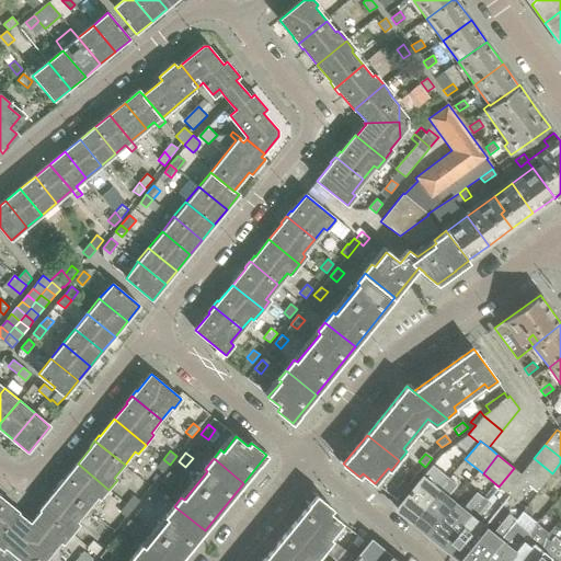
[(538,491),(552,473),(534,458),(523,472),(530,478),(527,483),(538,491)]
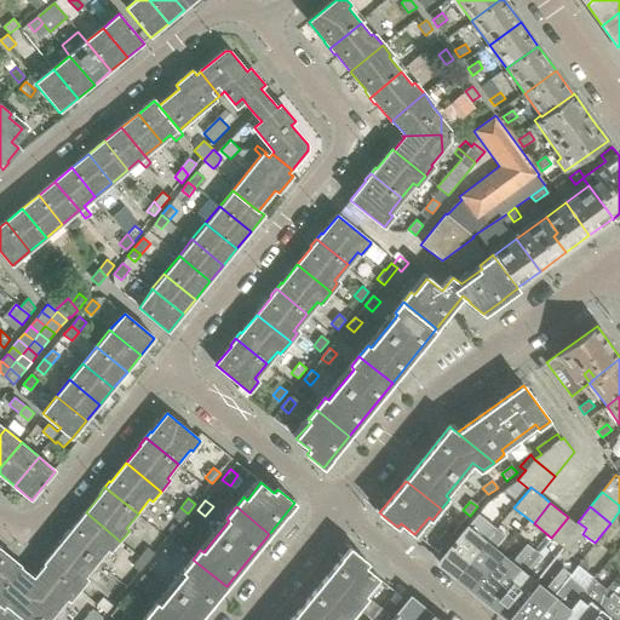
[(181,522),(188,514),(181,507),(173,516),(181,522)]
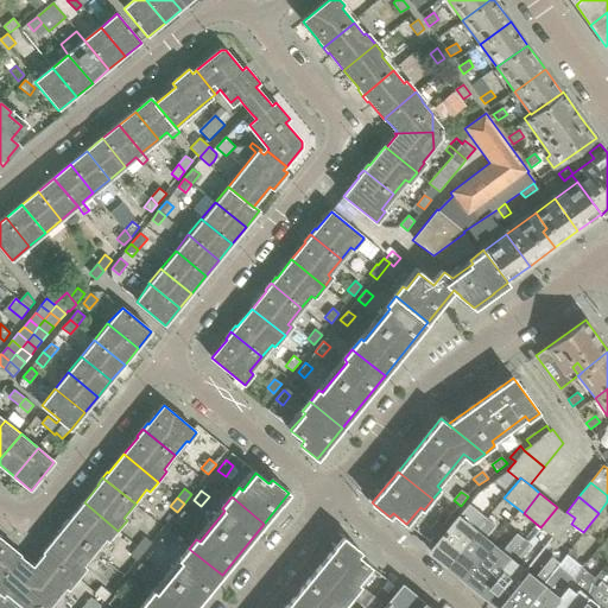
[(118,531),(84,502),(69,521),(68,520),(63,526),(95,552),(107,538),(111,540),(118,531)]
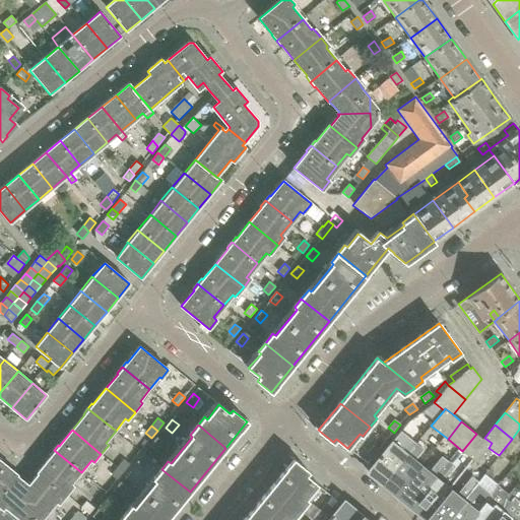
[(476,462),(489,448),(492,443),(484,438),(482,439),(476,434),(462,451),(476,462)]
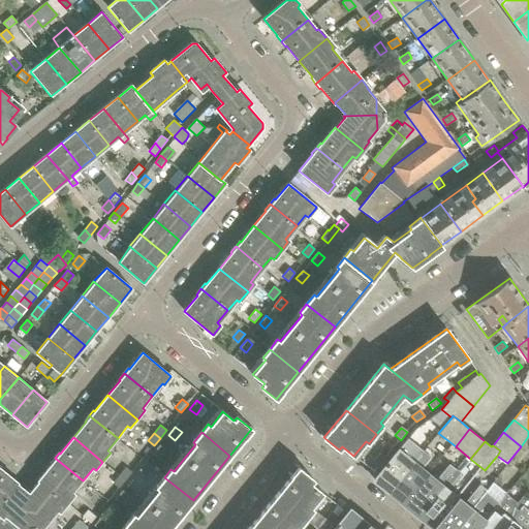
[(390,493),(424,452),(412,442),(404,453),(400,449),(374,480),(390,493)]
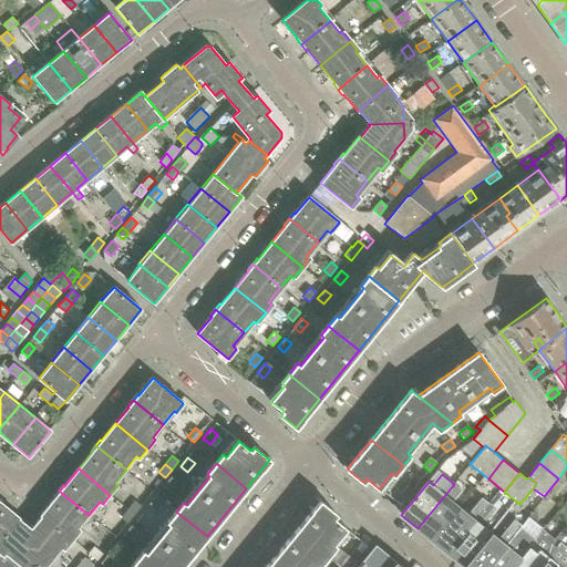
[(171,492),(178,483),(172,477),(164,486),(171,492)]
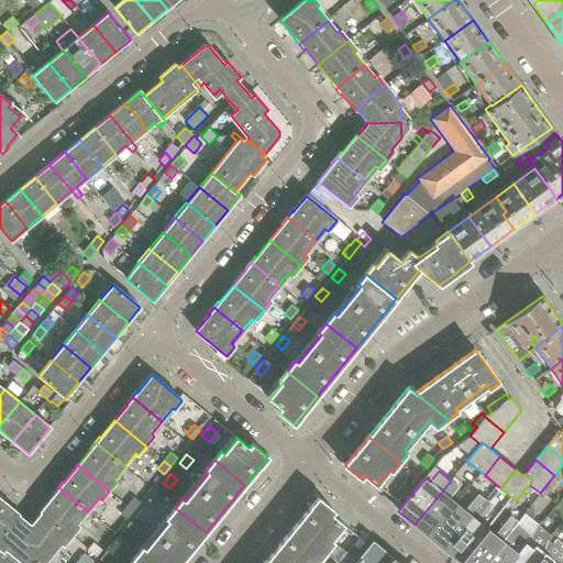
[(430,537),(456,504),(449,498),(459,487),(451,481),(415,525),(430,537)]
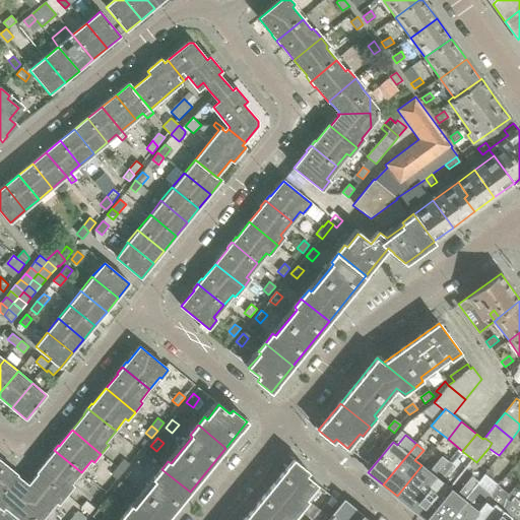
[(373,458),(379,450),(374,446),(367,454),(373,458)]
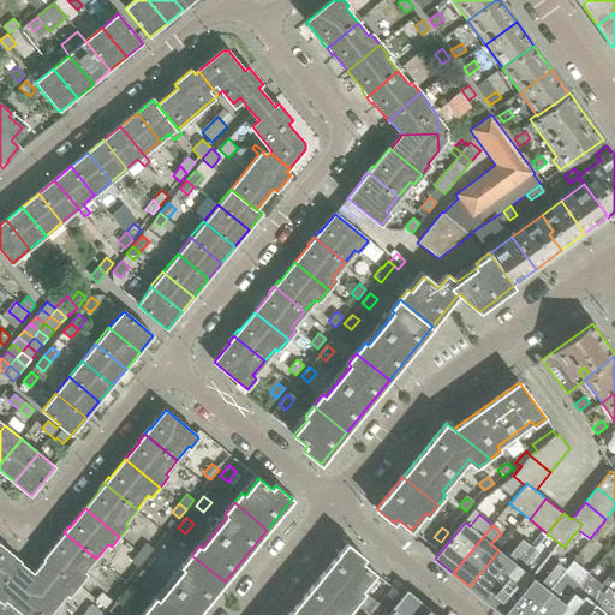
[(84,573),(96,559),(64,532),(58,539),(59,539),(45,559),(46,560),(46,559),(79,586),(87,577),(84,573)]
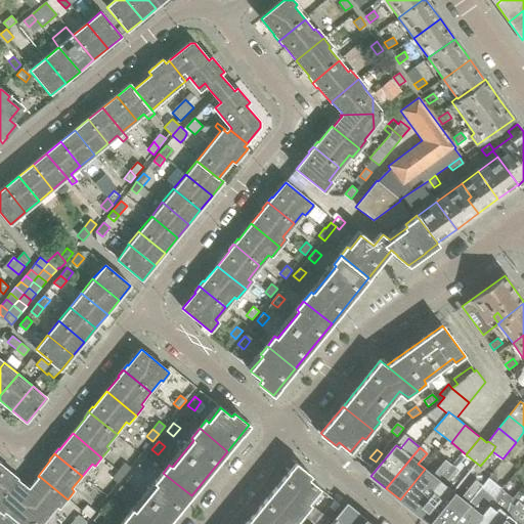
[(144,471),(151,463),(144,457),(138,466),(144,471)]
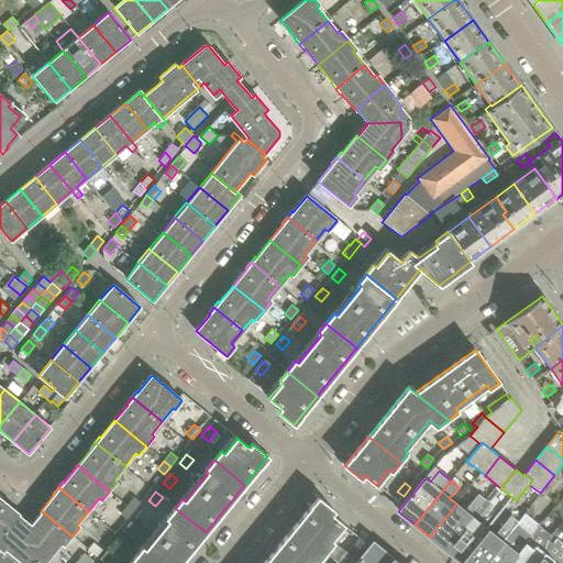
[(454,538),(485,499),(478,494),(464,511),(456,504),(430,537),(444,549),(454,538)]
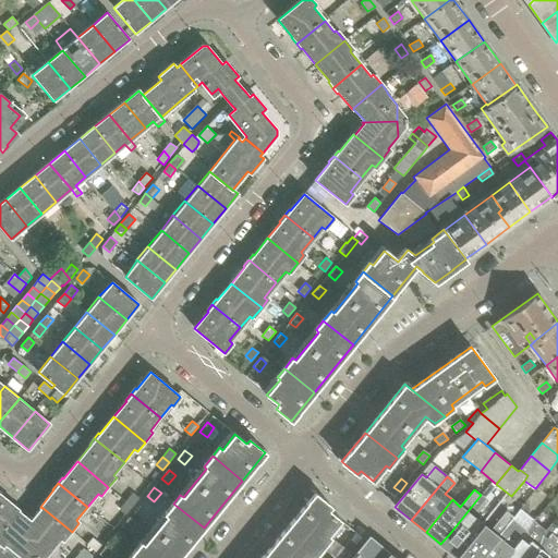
[(0,530),(16,509),(17,510),(19,509),(1,495),(2,494),(0,492),(0,530)]
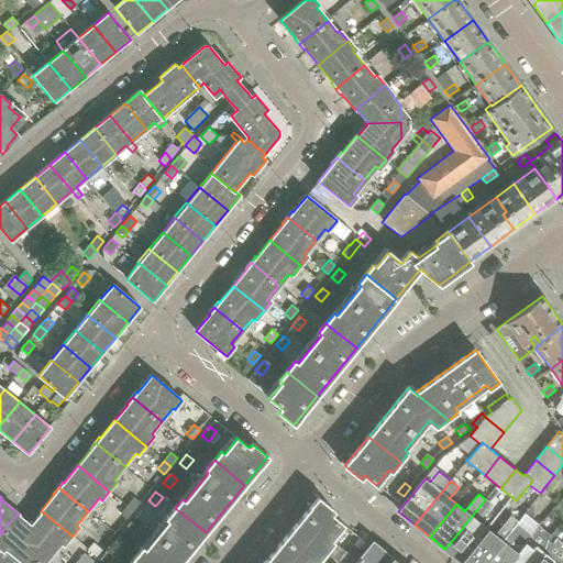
[(134,511),(141,503),(134,497),(128,506),(134,511)]
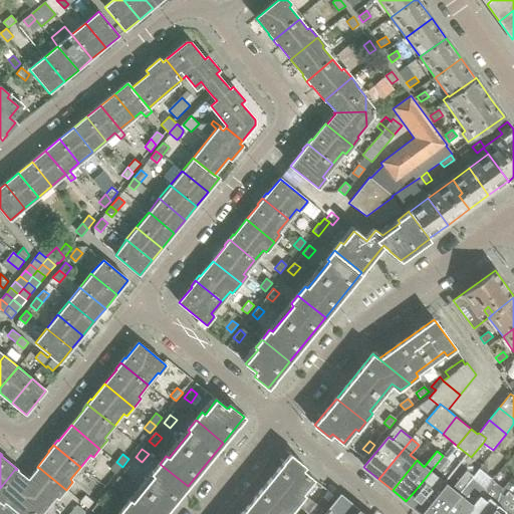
[(301,493),(313,479),(302,470),(305,466),(290,455),(269,481),(298,504),(304,496),(301,493)]
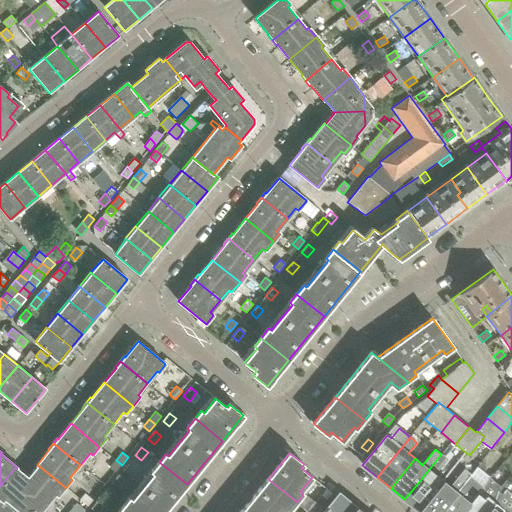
[(418,511),(443,481),(435,475),(448,459),(441,454),(413,489),(404,499),(418,511)]
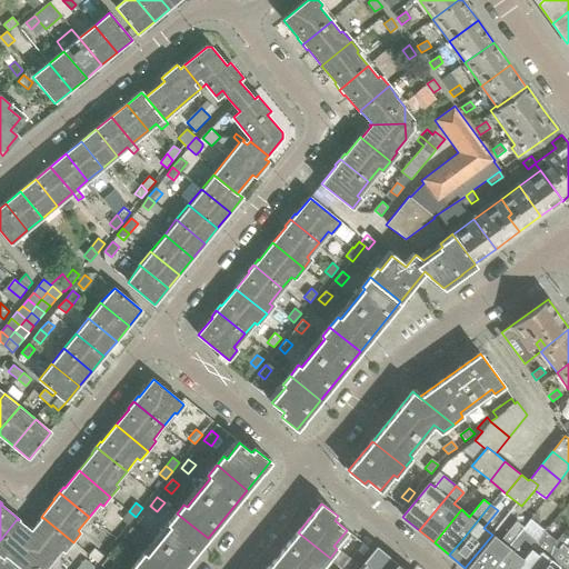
[(128,525),(136,517),(129,511),(121,519),(128,525)]
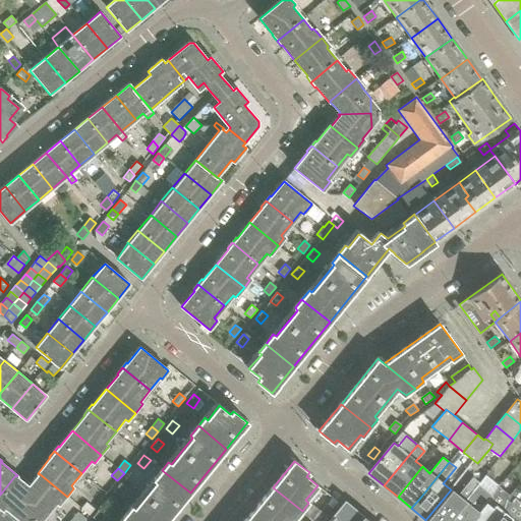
[(132,520),(167,520),(171,516),(190,493),(162,470),(154,479),(157,481),(145,498),(135,509),(132,508),(126,515),(132,520)]
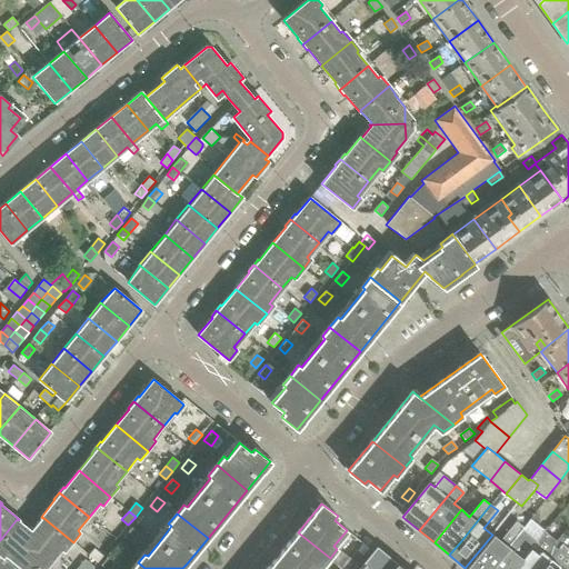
[(73,542),(42,517),(42,518),(32,530),(31,529),(36,567),(52,565),(63,551),(66,552),(73,543),(73,542)]
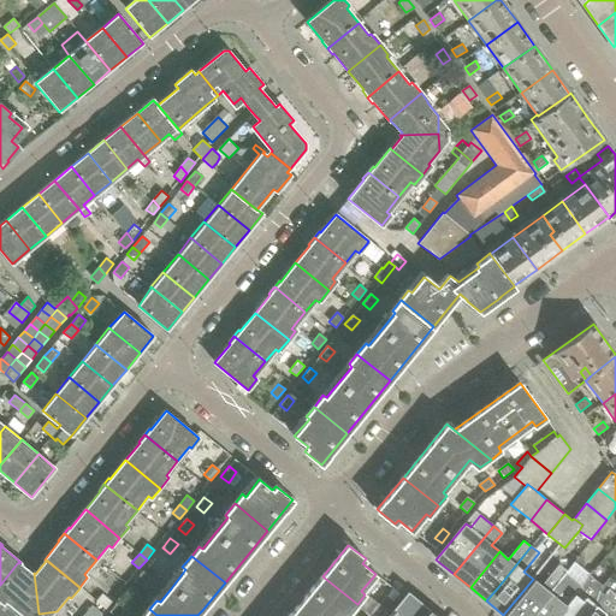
[(39,614),(34,573),(33,574),(19,563),(18,562),(0,585),(0,600),(3,604),(5,602),(22,615),(39,614)]
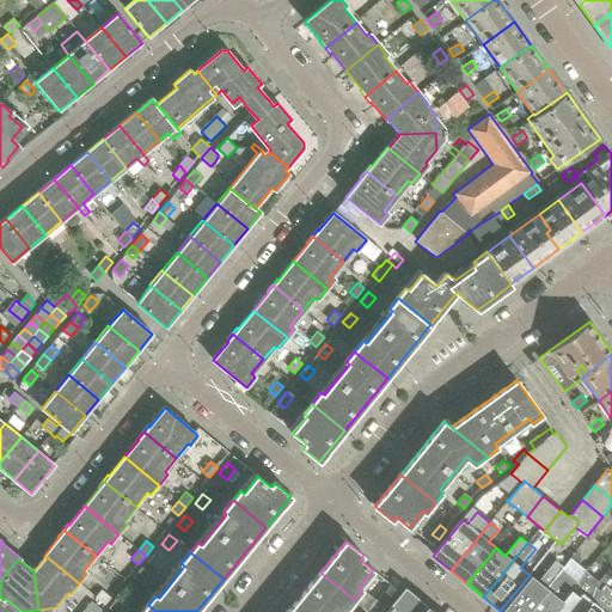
[(502,611),(525,611),(563,567),(556,561),(538,583),(530,575),(500,611),(502,611)]
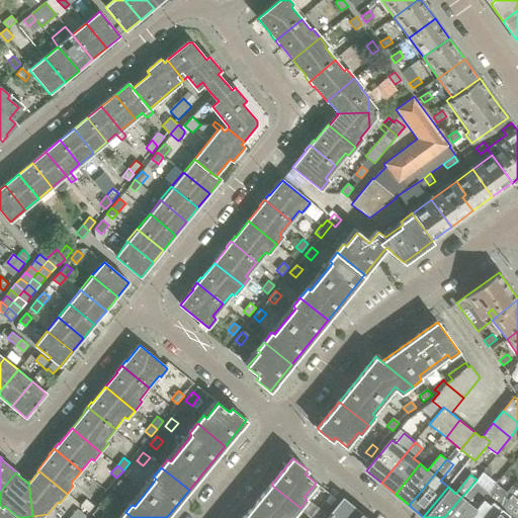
[(469,517),(476,510),(468,504),(477,495),(487,482),(480,476),(477,480),(444,517),(469,517)]
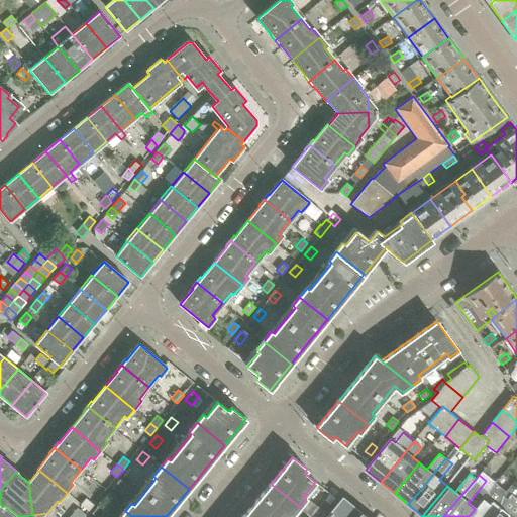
[(119,493),(126,485),(120,480),(113,488),(119,493)]
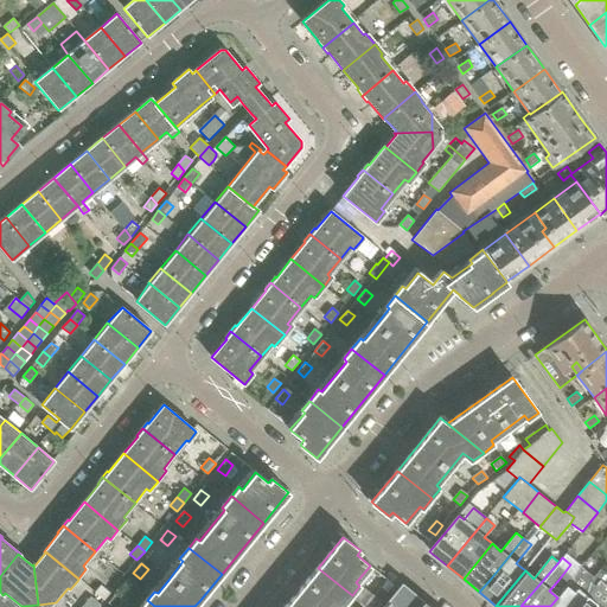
[(336,606),(339,602),(343,606),(352,595),(318,568),(285,606),(336,606)]
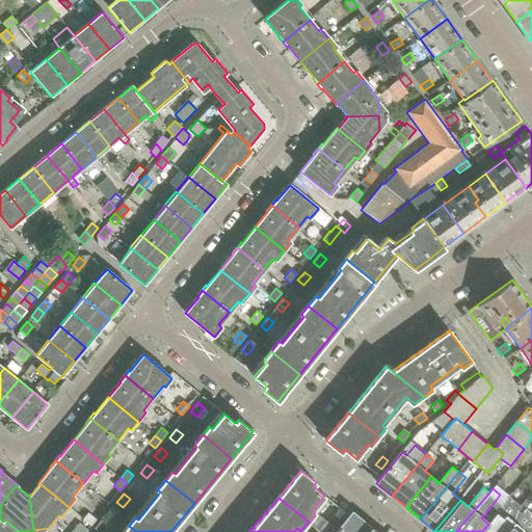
[(506,531),(515,522),(521,515),(525,517),(531,510),(528,508),(523,503),(516,509),(513,507),(513,508),(505,517),(498,512),(488,524),(482,531),(506,531)]
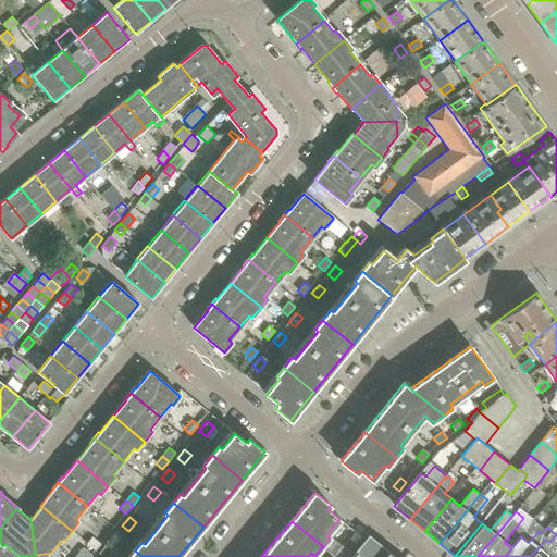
[(101,543),(93,536),(87,543),(96,551),(101,543)]
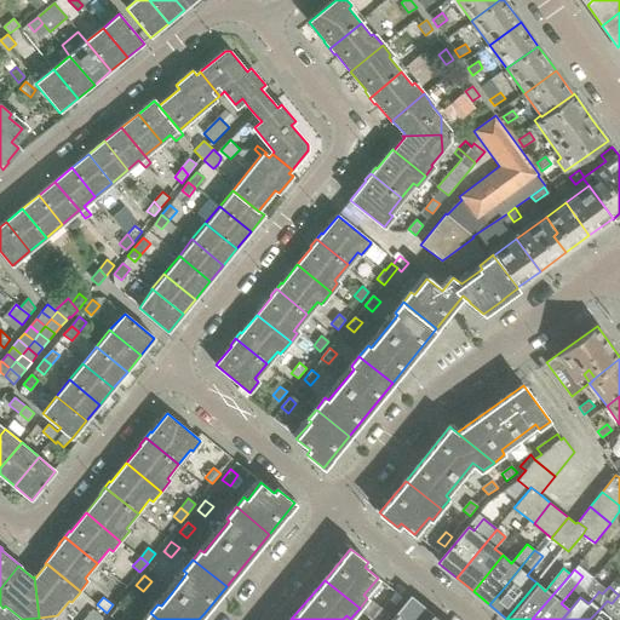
[(423,619),(429,614),(423,610),(425,608),(413,597),(411,600),(409,600),(391,619),(423,619)]
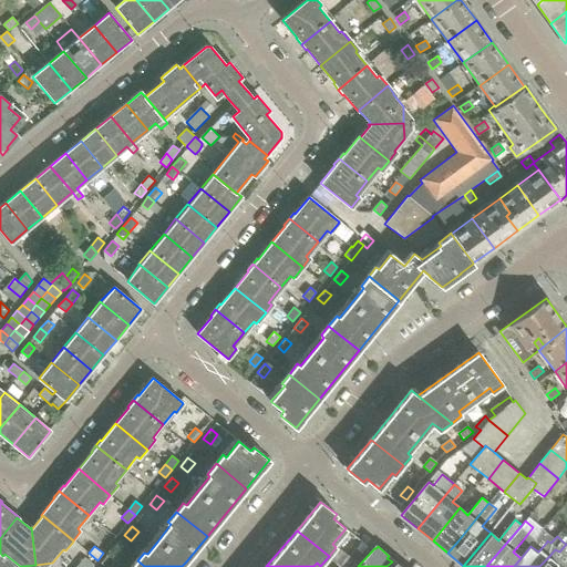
[(356,563),(362,554),(356,548),(349,557),(356,563)]
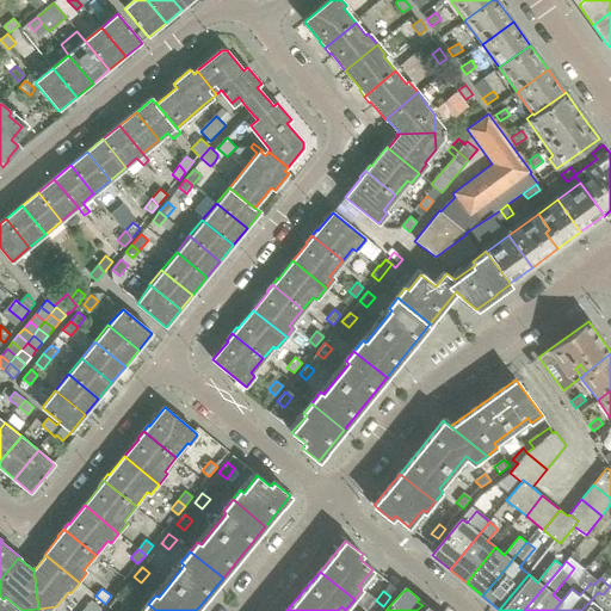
[(113,610),(118,610),(124,604),(117,597),(109,606),(113,610)]
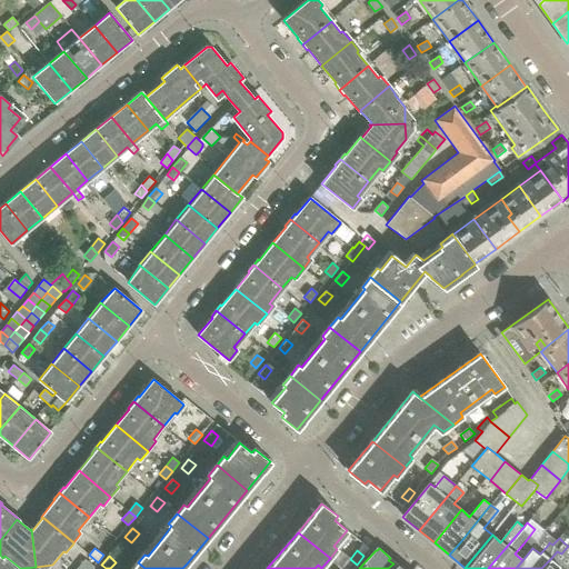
[(558,568),(557,568),(559,565),(551,558),(541,568),(558,568)]
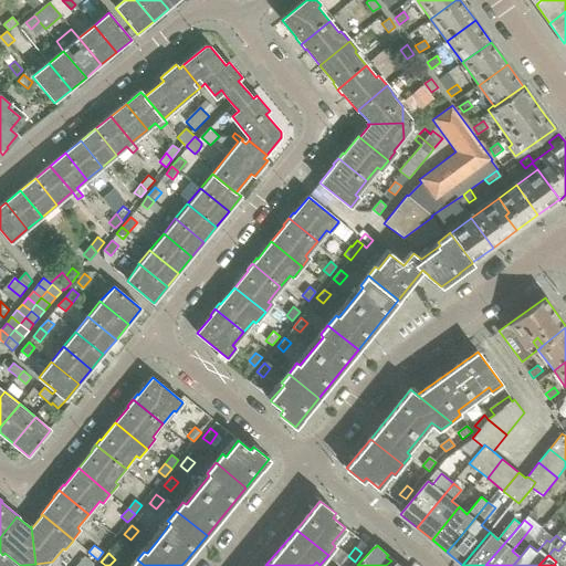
[(85,556),(80,563),(84,565),(92,565),(95,564),(85,556)]
